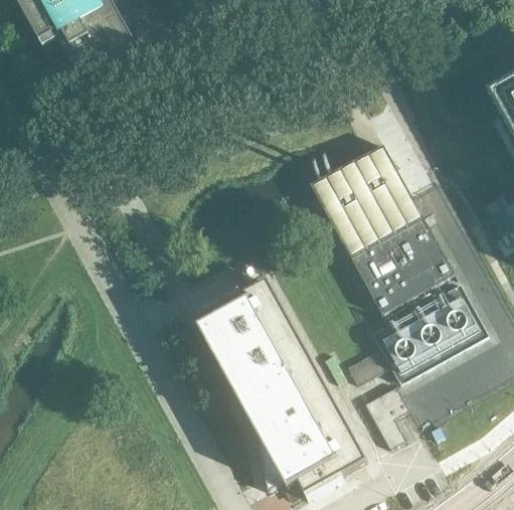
[(17,0),(50,60),(66,51),(73,63),(103,47),(111,62),(138,46),(112,0),(17,0)]
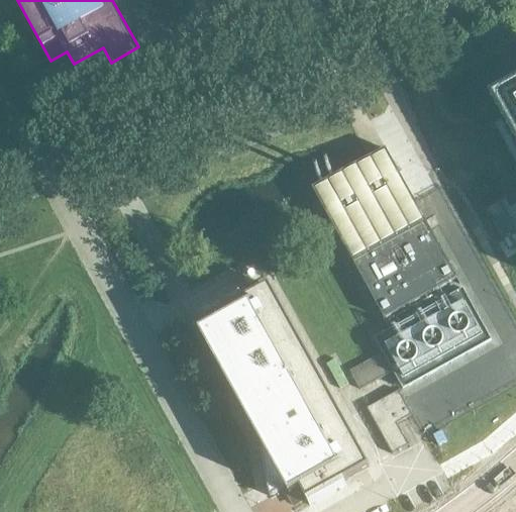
[(515,77),(488,93),(515,144),(515,77)]
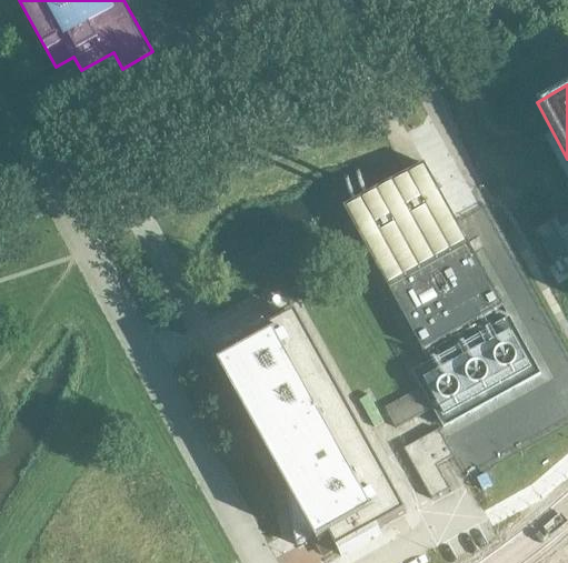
[(502,301),(467,237),(424,159),(344,203),(422,345),(502,301)]
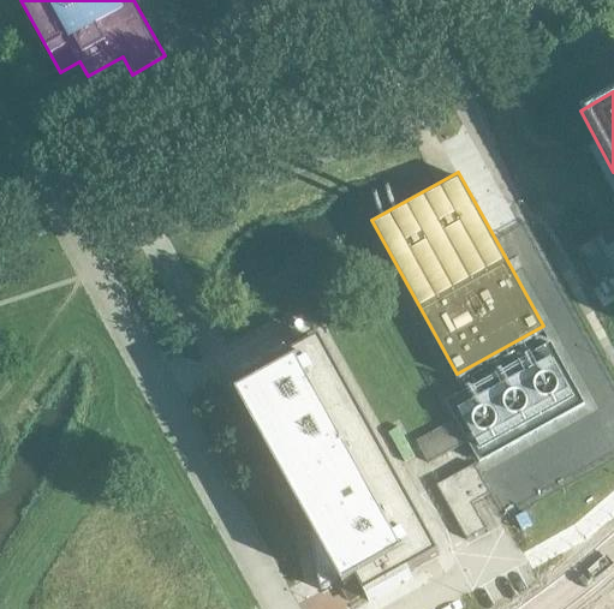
[(584,400),(543,327),(499,351),(483,359),(457,375),(464,388),(446,398),(480,458),(584,400)]
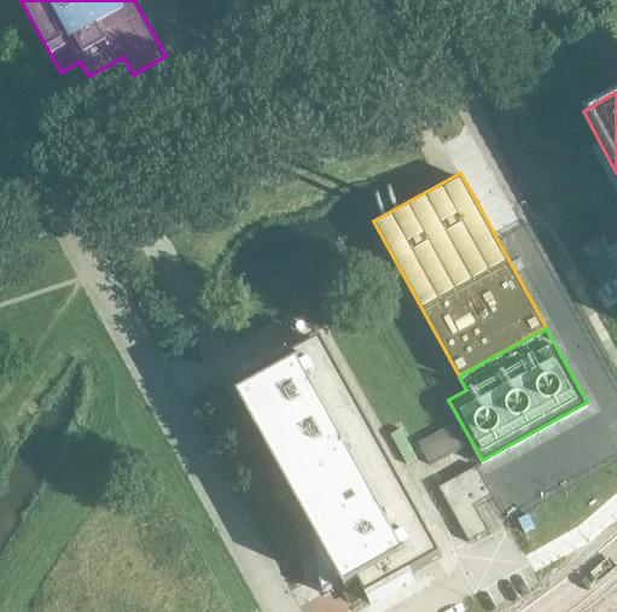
[(441,553),(321,336),(290,353),(287,348),(244,372),(251,384),(238,391),(308,519),(321,588),(341,578),(345,588),(347,587),(353,599),(365,592),(370,599),(413,575),(409,570),(441,553)]
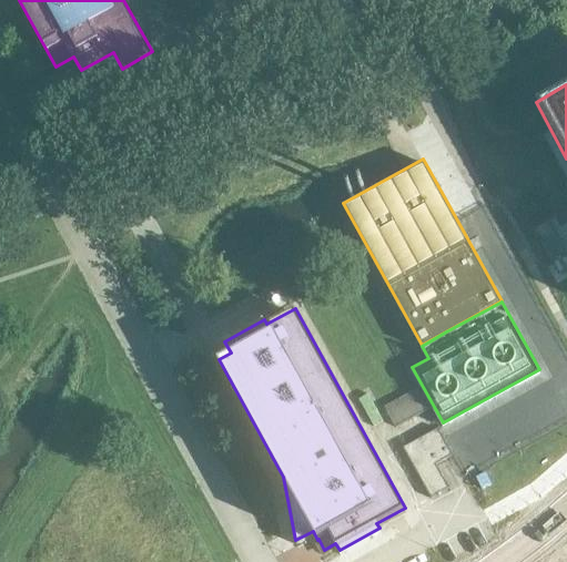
[(427,406),(415,385),(383,402),(395,422),(427,406)]
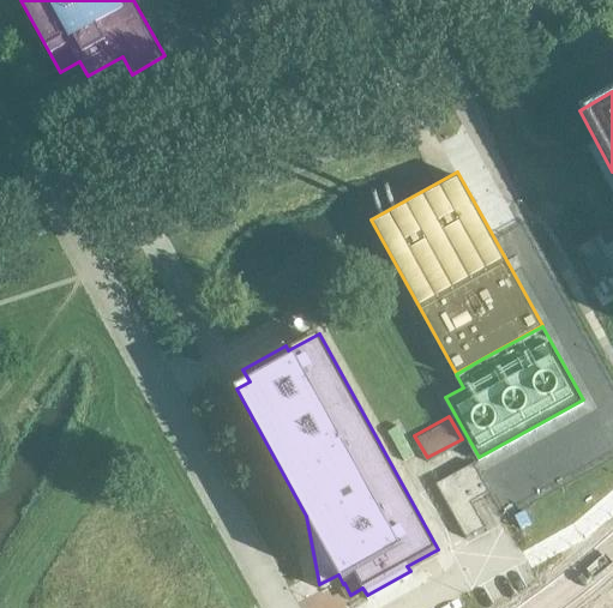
[(470,498),(488,487),(473,458),(434,479),(464,534),(485,523),(470,498)]
